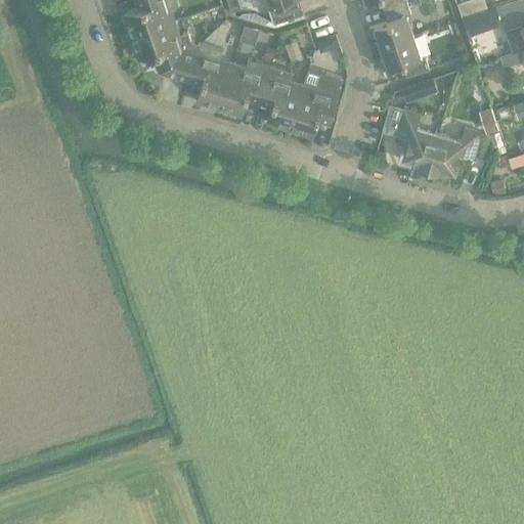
[(123,13),(130,36),(175,22),(171,8),(179,5),(177,0),(135,0),(138,8),(123,13)]
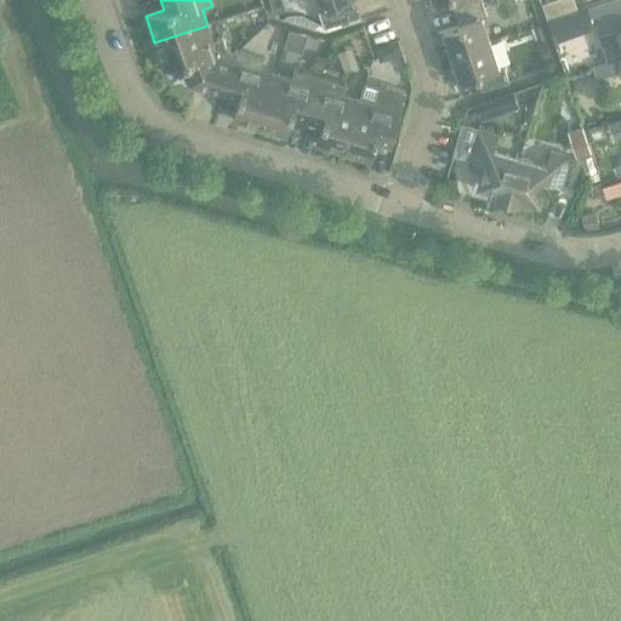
[(283,0),(277,0),(271,3),(274,13),(286,10),(283,0)]
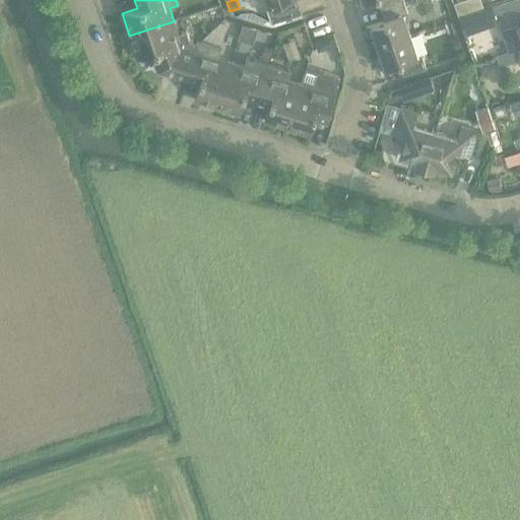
[(264,0),(272,22),(272,23),(302,13),(297,0),(264,0)]
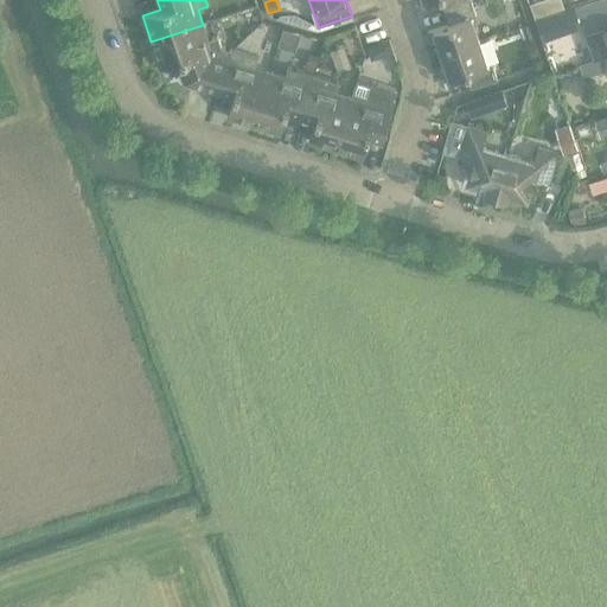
[(417,0),(419,4),(429,0),(440,0),(445,11),(472,1),(471,0),(417,0)]
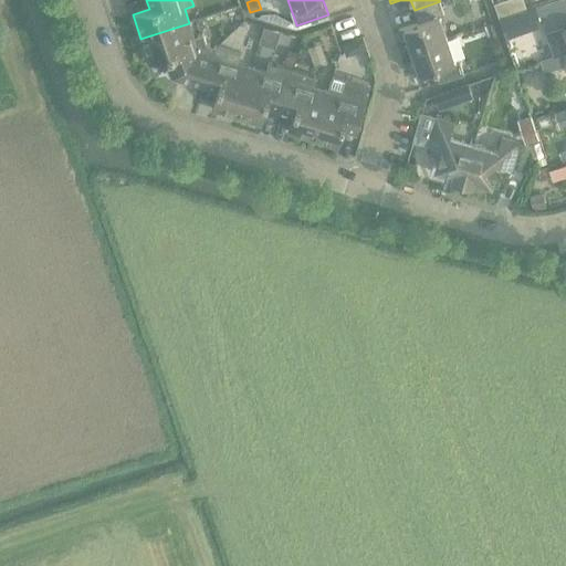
[(522,0),(507,0),(495,4),(500,18),(526,9),(522,0)]
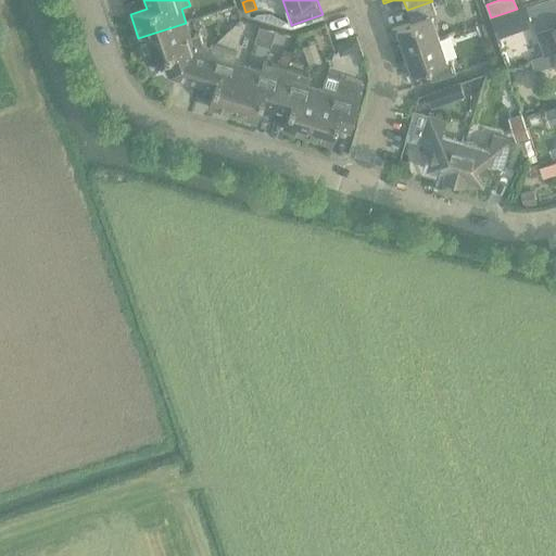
[(401,37),(406,52),(422,46),(421,41),(439,36),(432,16),(437,14),(432,1),(407,10),(412,22),(392,28),(395,39),(401,37)]
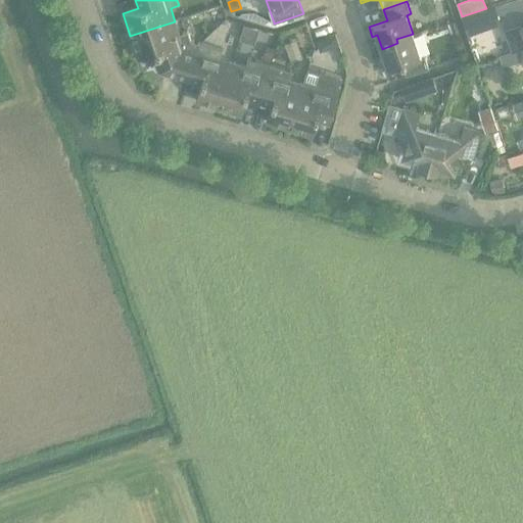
[(494,6),(463,17),(468,34),(500,24),(494,6)]
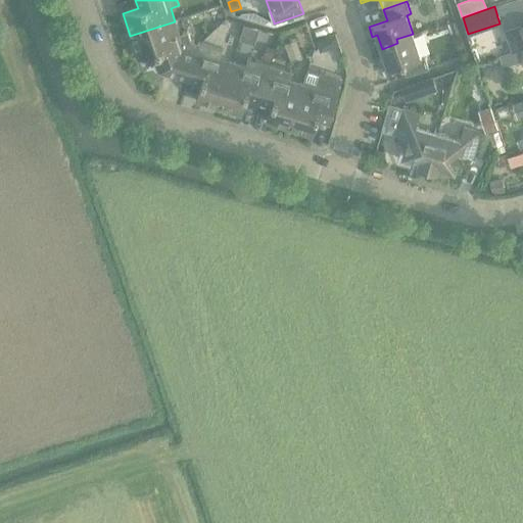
[(242,13),(239,16),(275,27),(304,17),(303,13),(274,24),(274,22),(254,12),(242,13)]
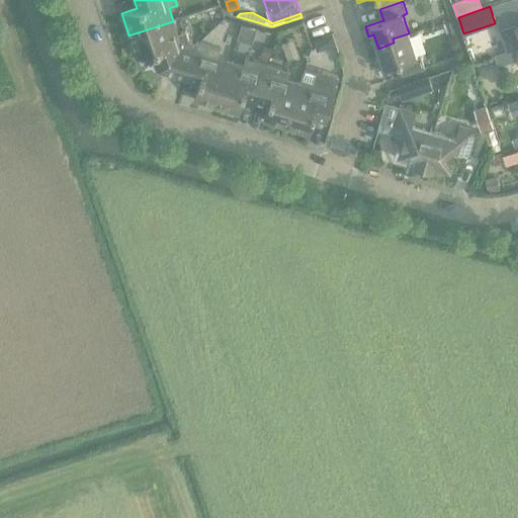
[(173,21),(128,35),(137,58),(152,53),(159,72),(187,80),(187,81),(191,68),(190,68),(199,42),(189,39),(186,30),(177,33),(173,21)]
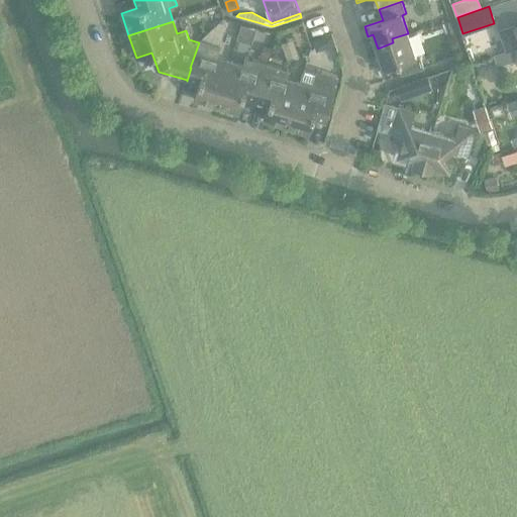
[(393,42),(378,48),(381,58),(376,59),(379,69),(397,63),(401,75),(424,67),(419,55),(415,56),(408,33),(392,38),(393,42)]
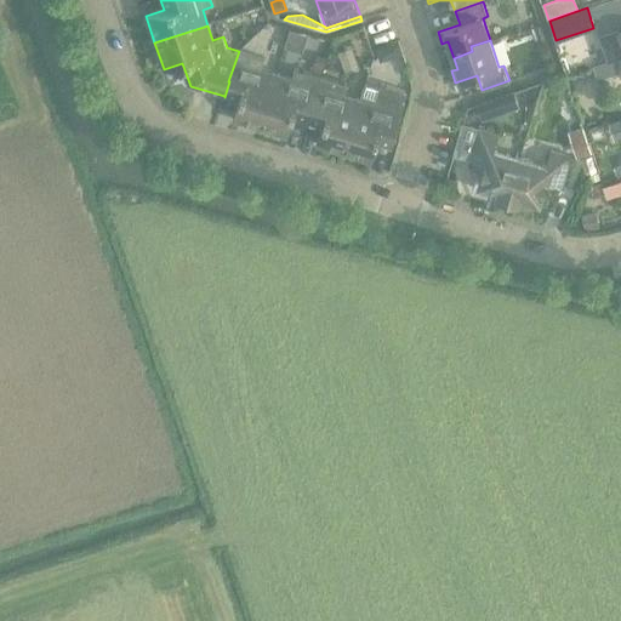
[(591,56),(594,67),(613,61),(609,50),(591,56)]
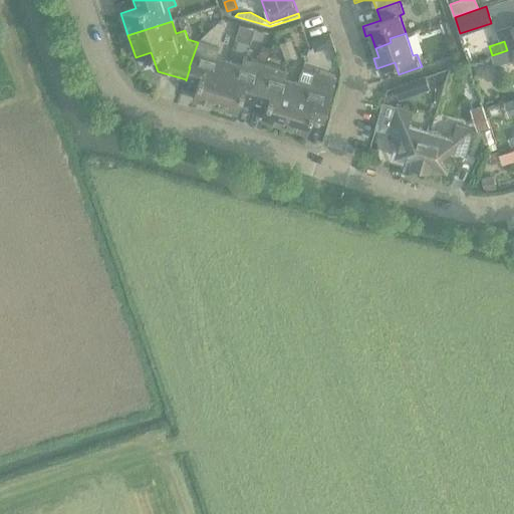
[(190,67),(186,80),(198,83),(193,99),(215,106),(229,61),(216,58),(219,49),(198,42),(189,67),(190,67)]
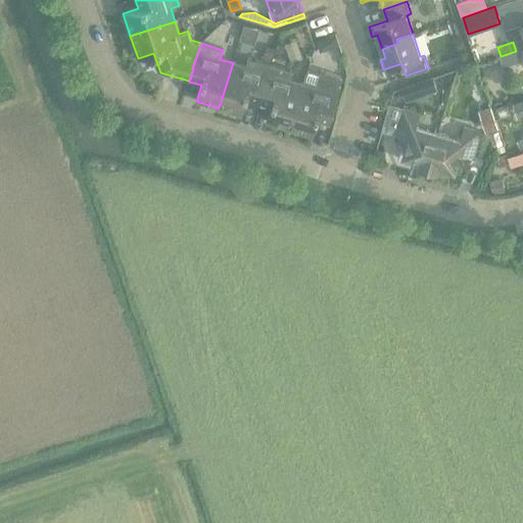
[(268,48),(265,57),(272,60),(275,50),(268,48)]
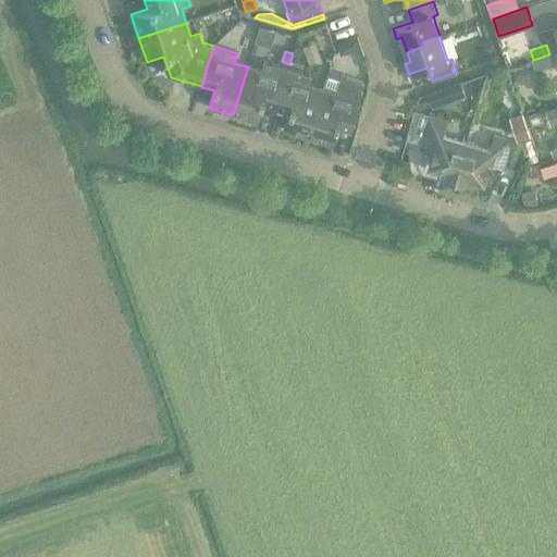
[(549,54),(533,60),(536,71),(553,65),(549,54)]
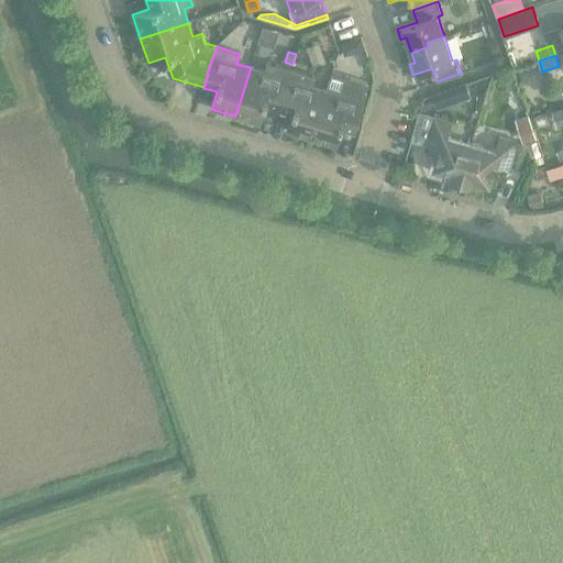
[(251,67),(235,117),(261,123),(265,107),(279,110),(291,69),(267,63),(264,72),(251,67)]
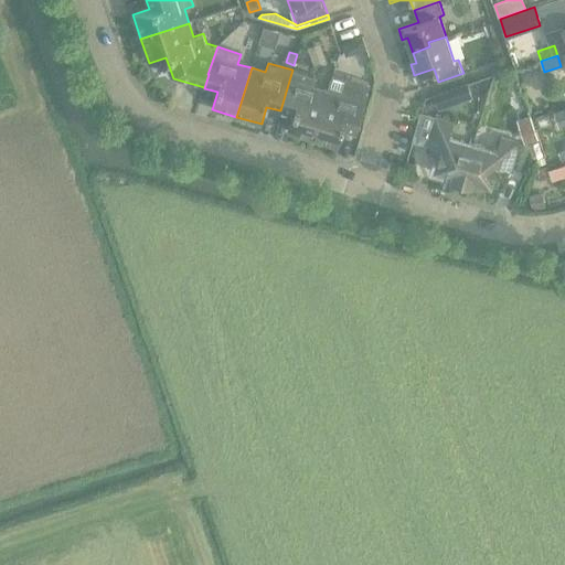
[(292,70),(280,110),(294,115),(288,132),(312,140),(328,91),(313,87),(317,77),(292,70)]
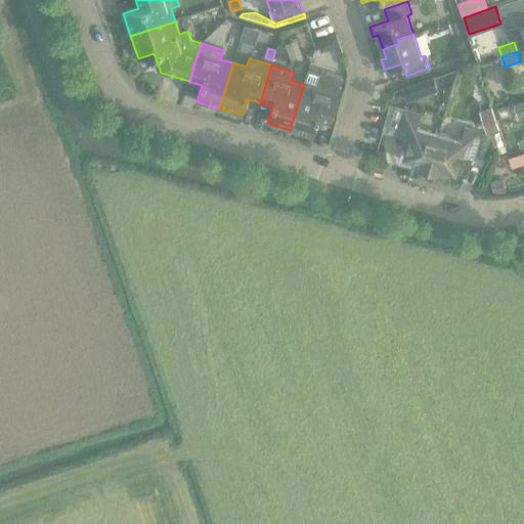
[(304,84),(290,130),(312,136),(317,121),(331,124),(342,86),(340,86),(342,77),(326,73),(319,76),(319,77),(307,73),(304,84)]
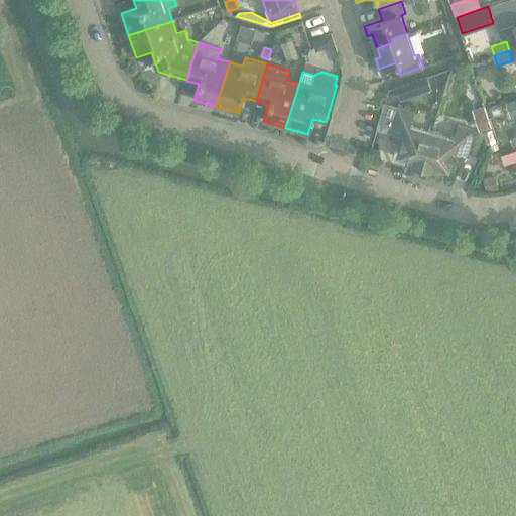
[(426,77),(396,87),(400,98),(430,88),(426,77)]
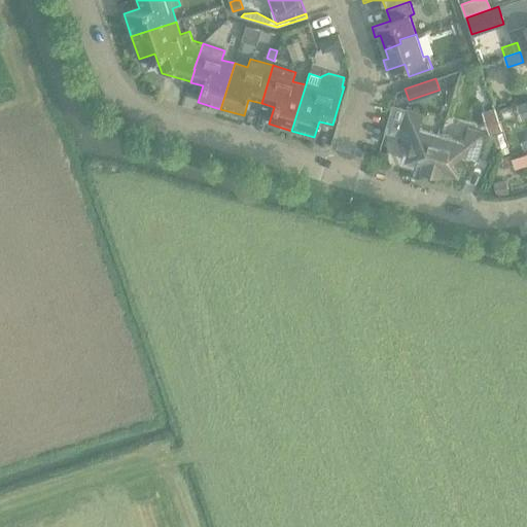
[(526,101),(518,104),(522,117),(526,115),(526,101)]
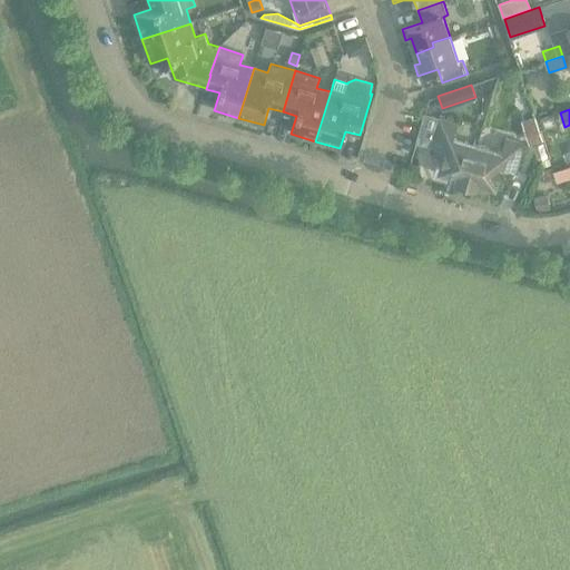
[(533,117),(523,120),(532,144),(542,140),(533,117)]
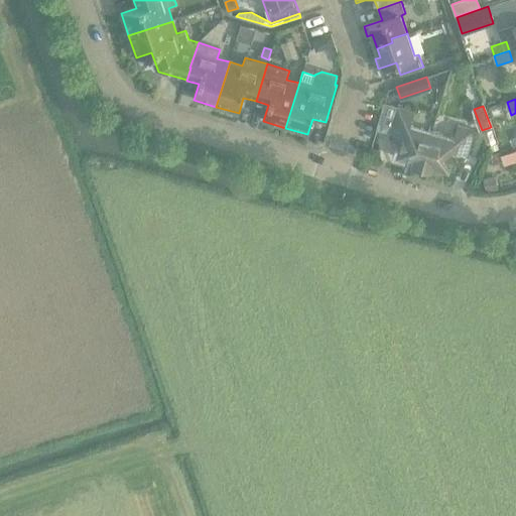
[(411,164),(421,167),(432,131),(410,124),(414,112),(398,107),(390,132),(403,136),(397,154),(413,159),(411,164)]
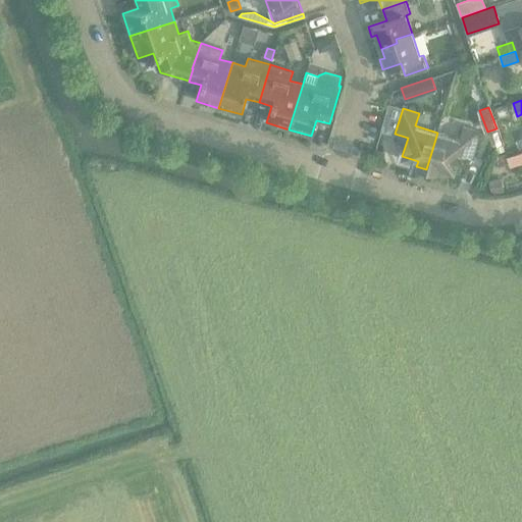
[(437,133),(426,169),(436,172),(437,167),(454,171),(459,153),(472,157),(479,132),(463,126),(460,139),(437,133)]
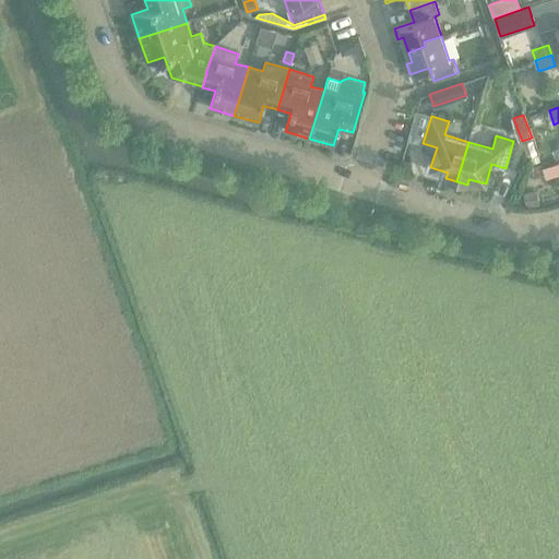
[(535,190),(523,194),(526,209),(539,204),(535,190)]
